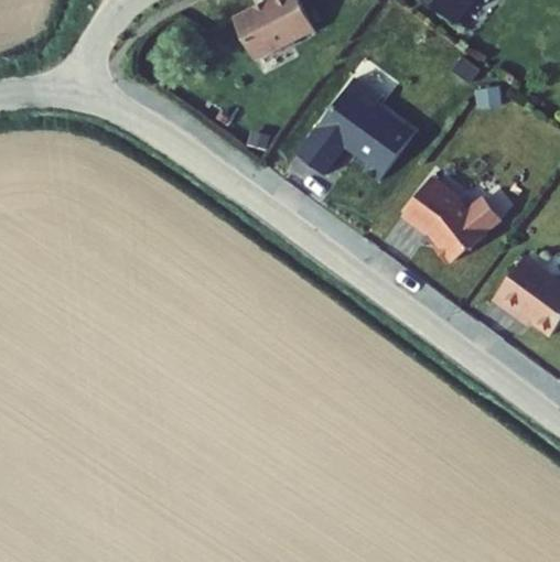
[(312,30),(297,0),(260,0),(262,3),(230,19),(252,60),(312,30)]
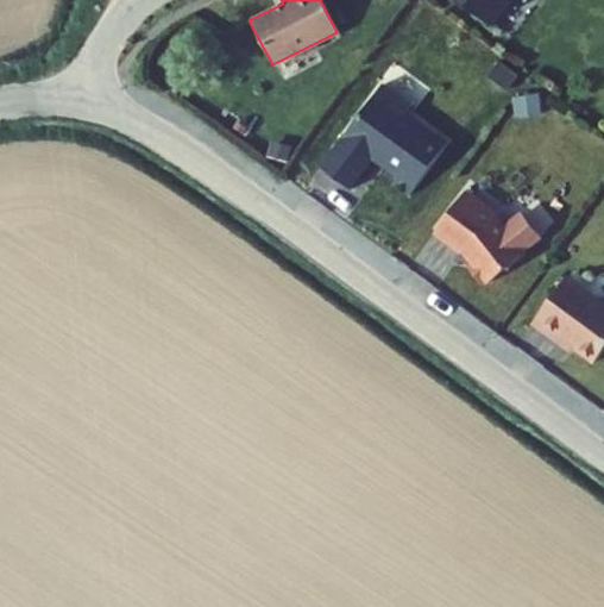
[(505,0),(454,0),(489,25),(505,0)]
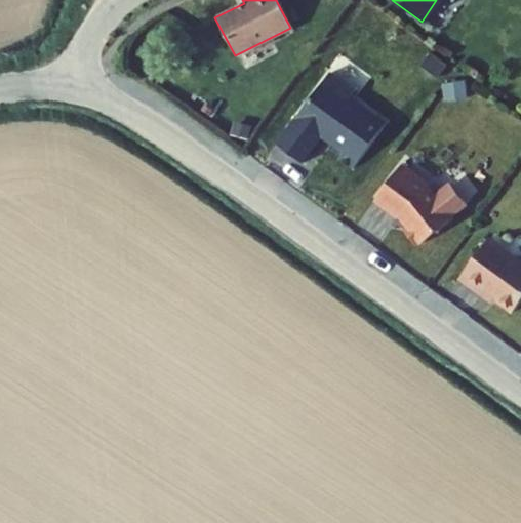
[(327,73),(274,145),(298,162),(321,132),(331,141),(330,142),(333,144),(329,150),(352,166),(383,124),(348,97),(352,91),(327,73)]
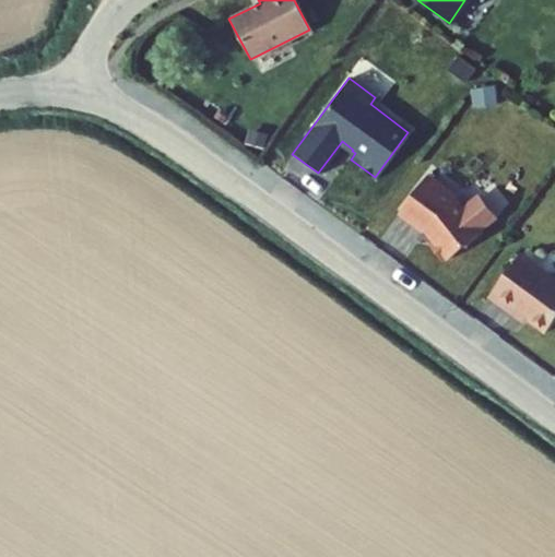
[(425,176),(398,214),(422,232),(423,229),(432,241),(427,245),(439,260),(444,257),(446,259),(479,234),(452,200),(455,198),(425,176)]
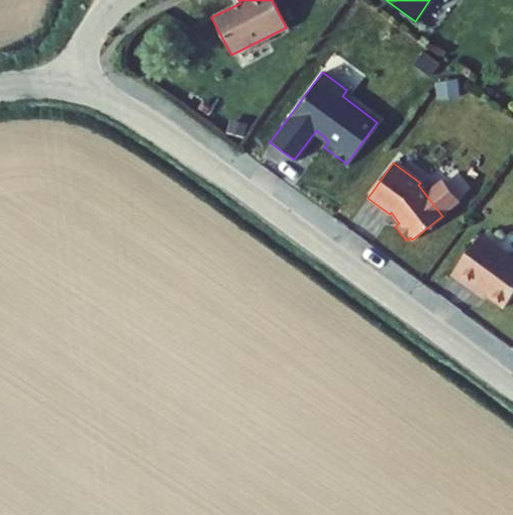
[(512,260),(480,235),(450,275),(474,292),(476,289),(503,308),(512,294),(512,260)]
